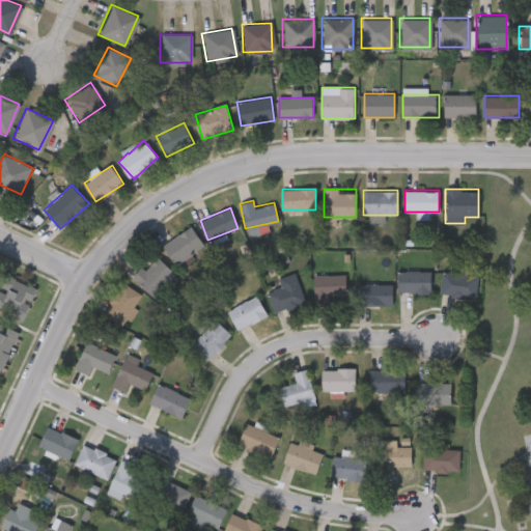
[(162,247),(189,225),(203,243),(177,264),(162,247)]
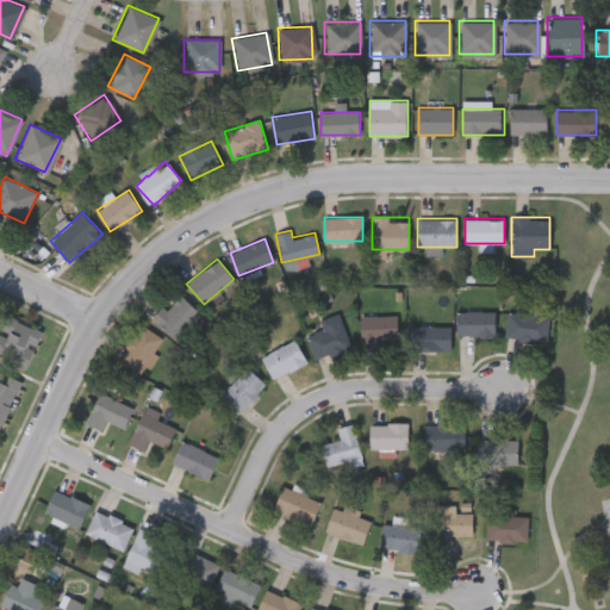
[(153,318),(176,291),(201,313),(178,341),(153,318)]
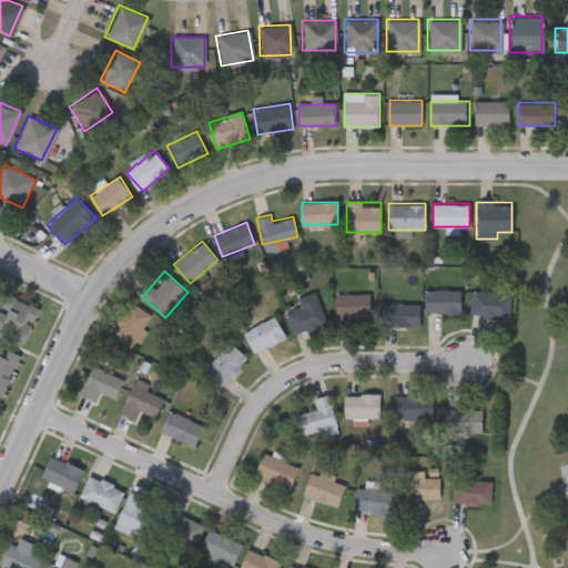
[(508,317),(470,313),(473,290),(480,291),(482,282),(498,283),(497,292),(511,294),(508,317)]
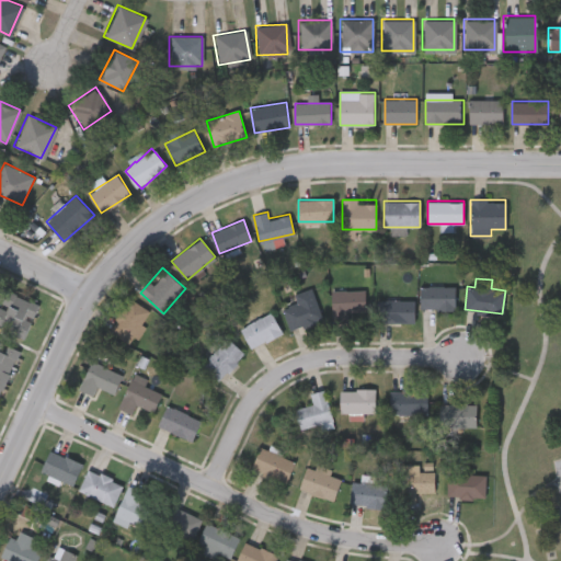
[(25,336),(0,324),(0,285),(39,302),(25,336)]
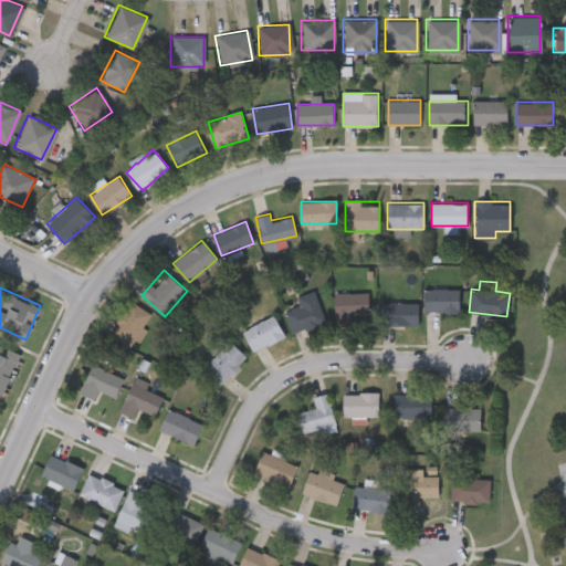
[(459,287),(459,311),(425,311),(425,287),(459,287)]
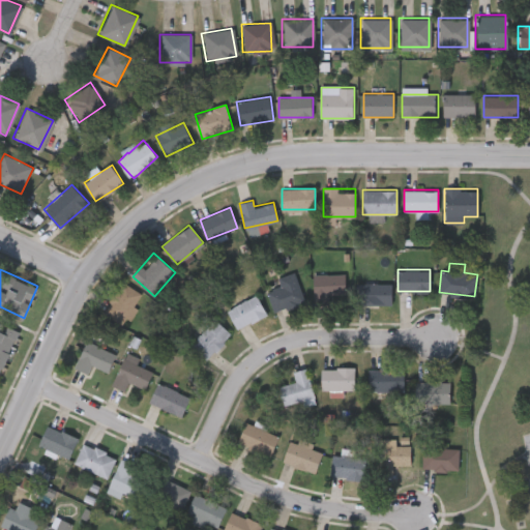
[(267,291),(281,286),(277,276),(294,271),(304,301),(273,311),(267,291)]
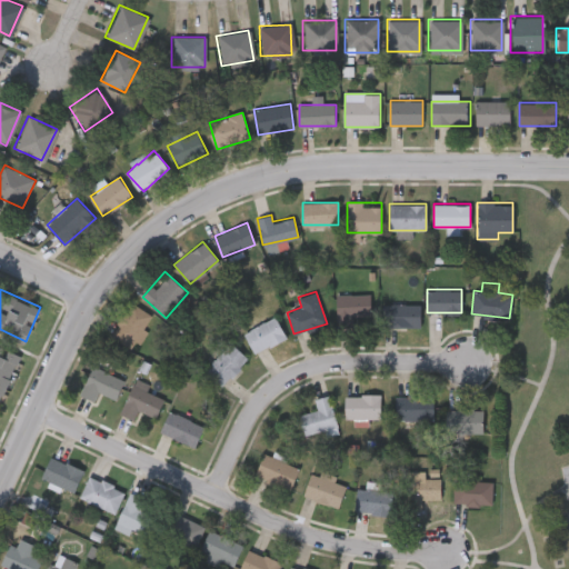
[(337,293),(370,293),(370,317),(353,317),(353,325),(337,325),(337,293)]
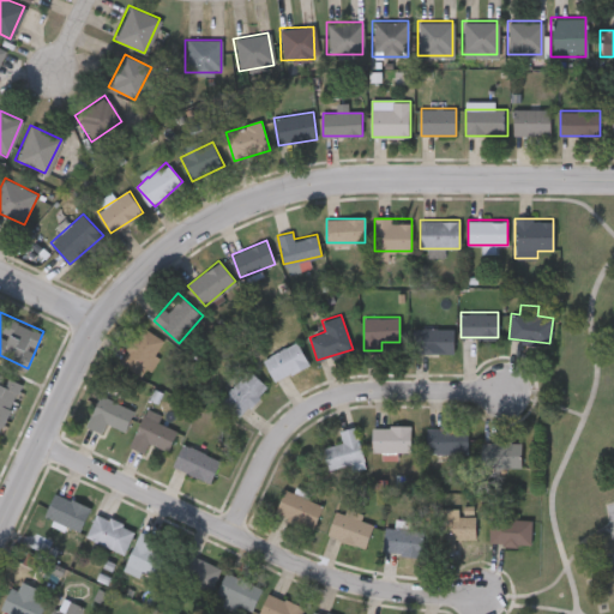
[(164,339),(145,375),(120,362),(139,325),(164,339)]
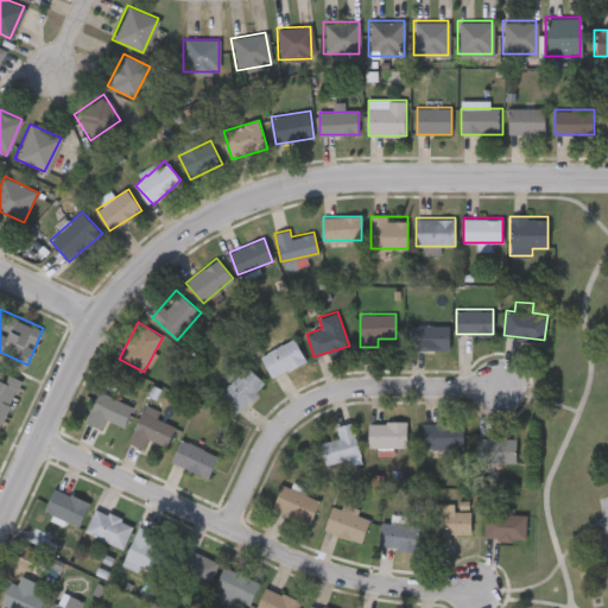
[(448,324),(448,349),(407,349),(407,324),(448,324)]
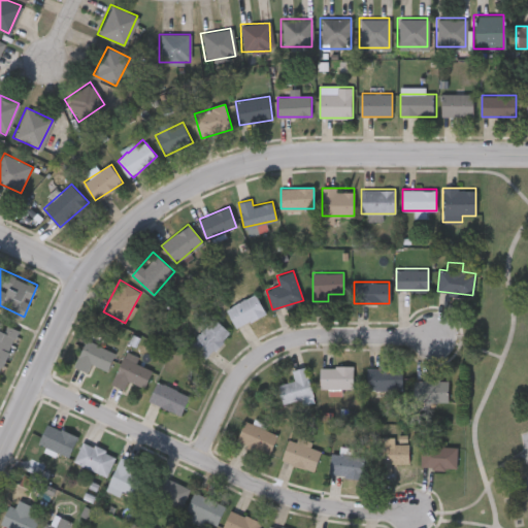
[(265,311),(236,328),(226,308),(255,293),(265,311)]
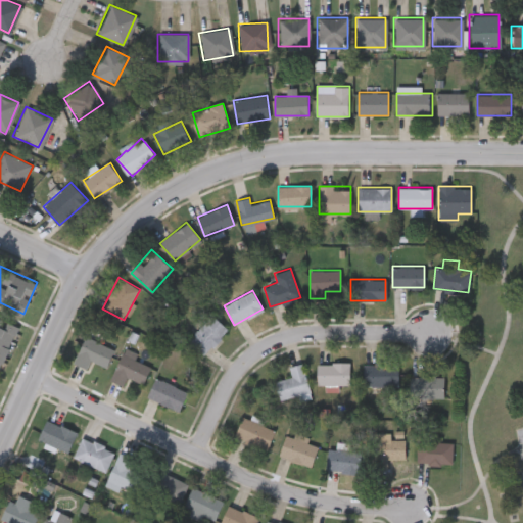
[(203,354),(187,338),(211,314),(228,330),(203,354)]
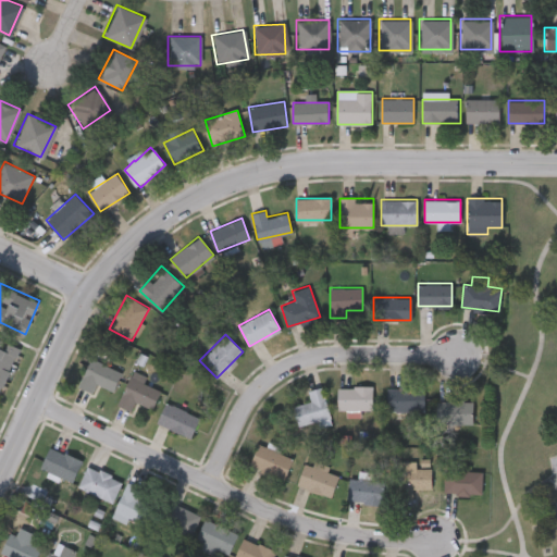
[(0,337),(20,346),(0,391),(0,337)]
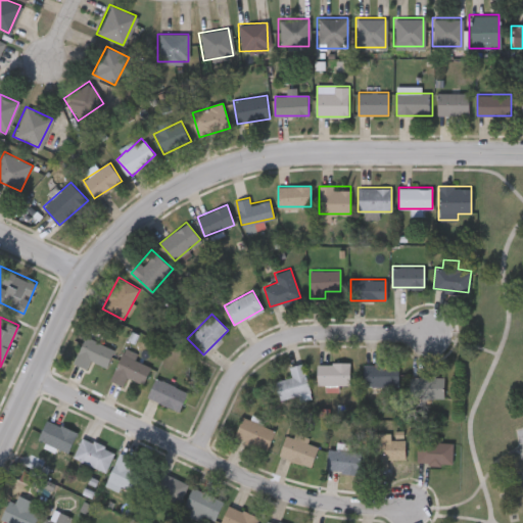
[(114,348),(106,367),(90,360),(87,368),(74,363),(85,335),(114,348)]
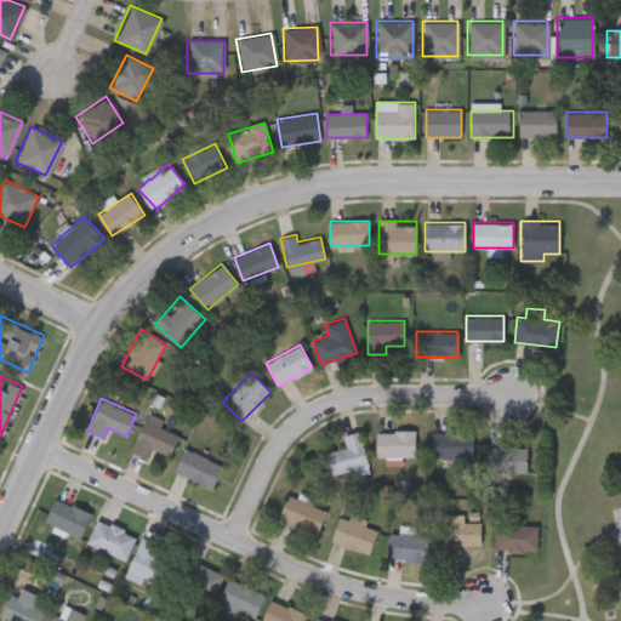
[(160,426),(178,434),(169,456),(152,448),(147,459),(131,450),(148,412),(164,420),(160,426)]
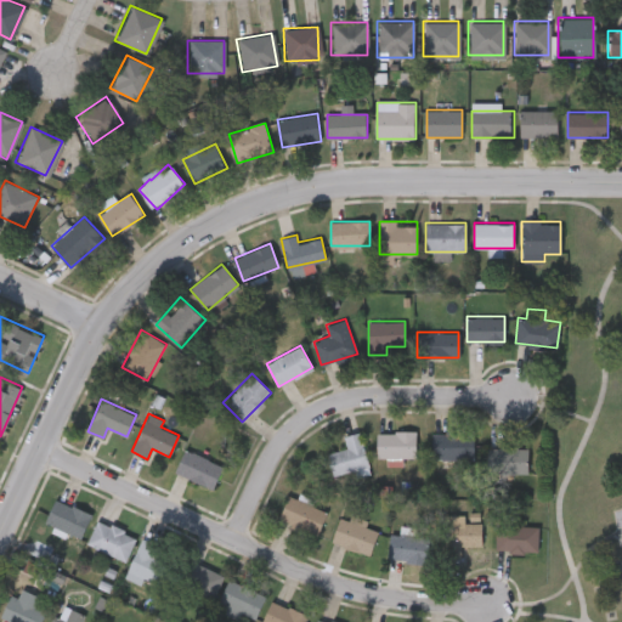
[(377,430),(414,430),(414,457),(377,457),(377,430)]
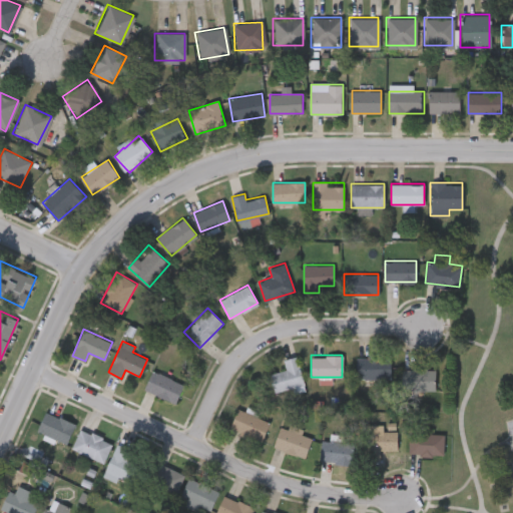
[(298,356),(304,386),(274,392),(270,373),(286,370),(284,358),(298,356)]
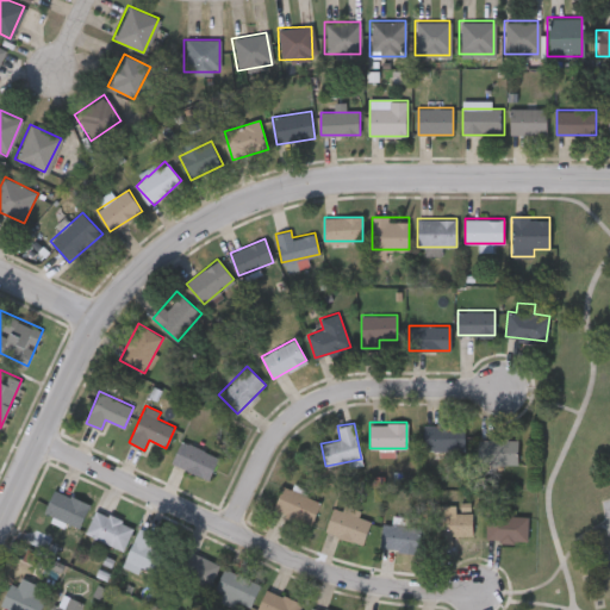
[(465,450),(423,450),(423,423),(465,423),(465,450)]
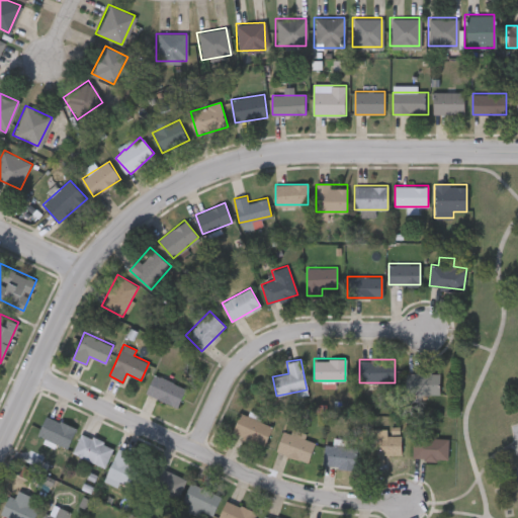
[(185,389),(176,407),(145,392),(155,372),(185,389)]
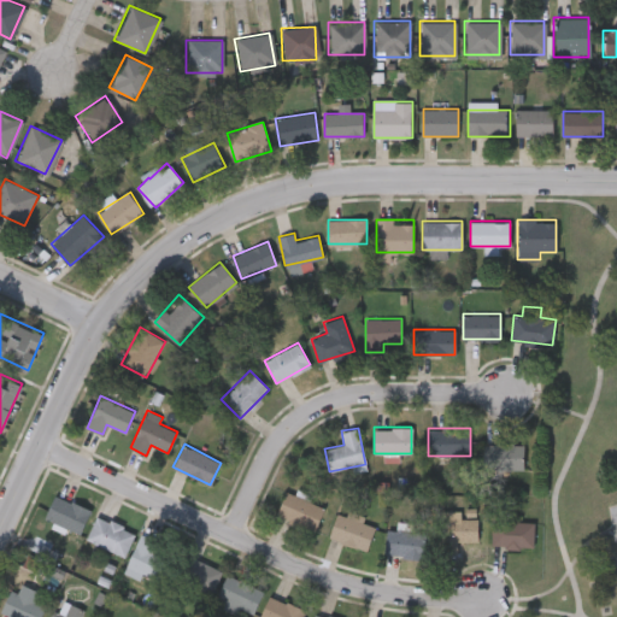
[(523,444),(523,469),(483,469),(483,444),(523,444)]
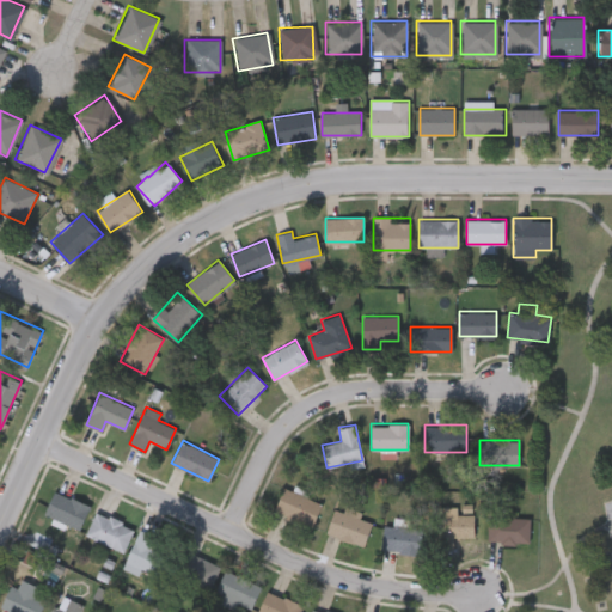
[(312,526),(274,512),(283,487),(322,502),(312,526)]
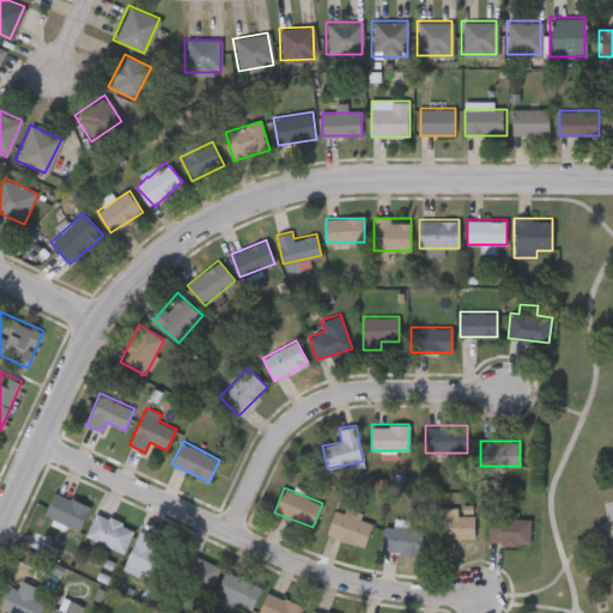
[(90,507),(79,530),(44,514),(55,490),(90,507)]
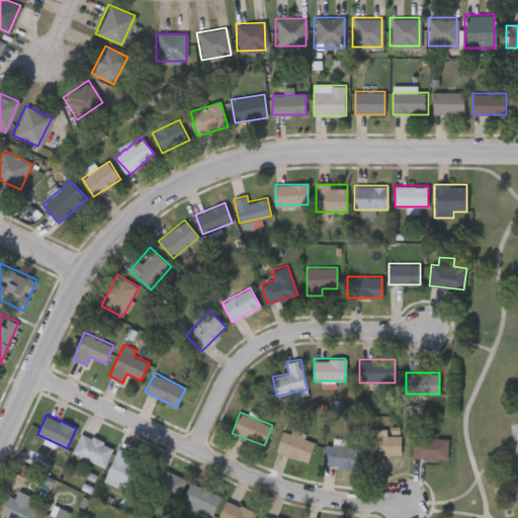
[(283,429),(316,439),(308,461),(276,451),(283,429)]
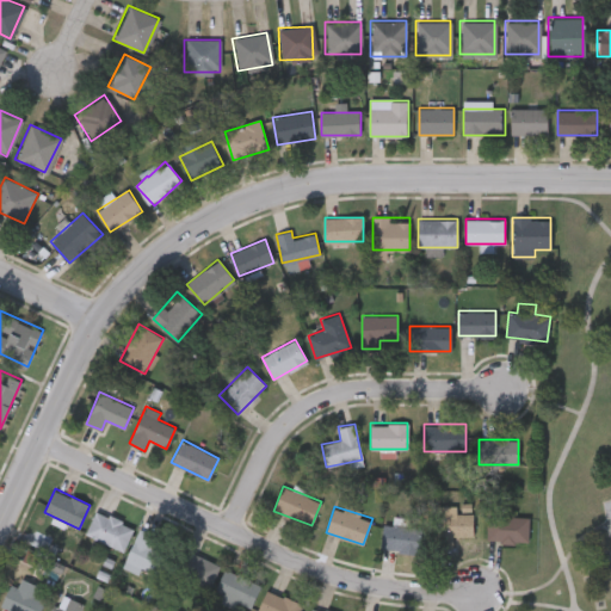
[(473,536),(455,536),(455,545),(437,545),(437,506),(456,506),(456,512),(473,512),(473,536)]
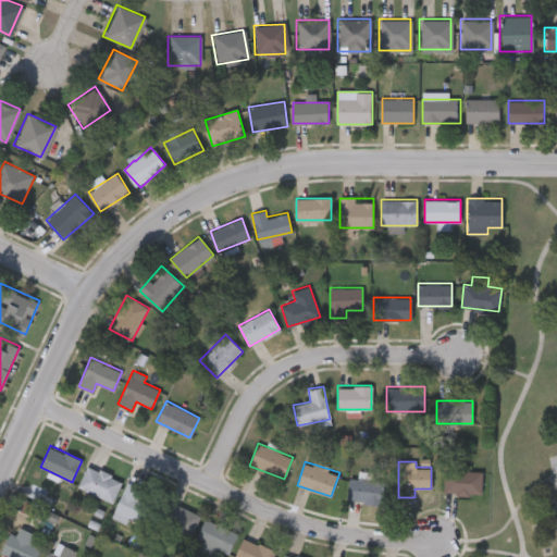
[(77,486),(87,463),(122,480),(111,502),(77,486)]
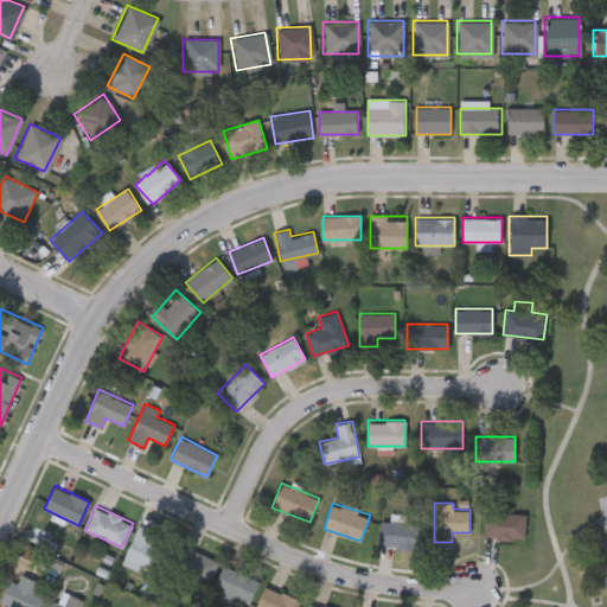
[(525,512),(524,538),(484,537),(484,511),(525,512)]
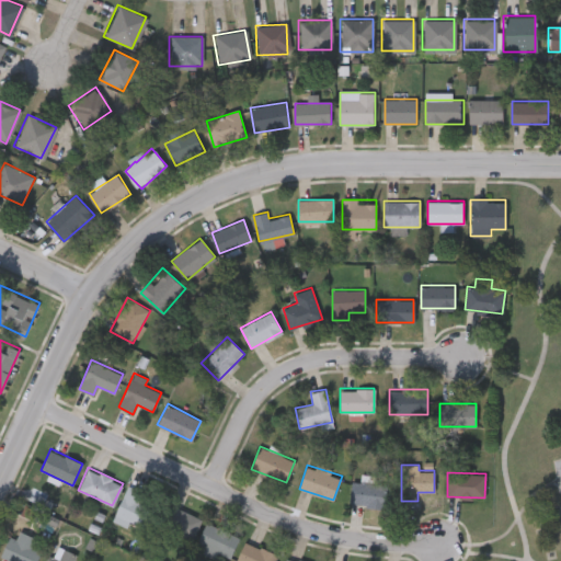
[(386,508),(350,503),(353,480),(389,484),(386,508)]
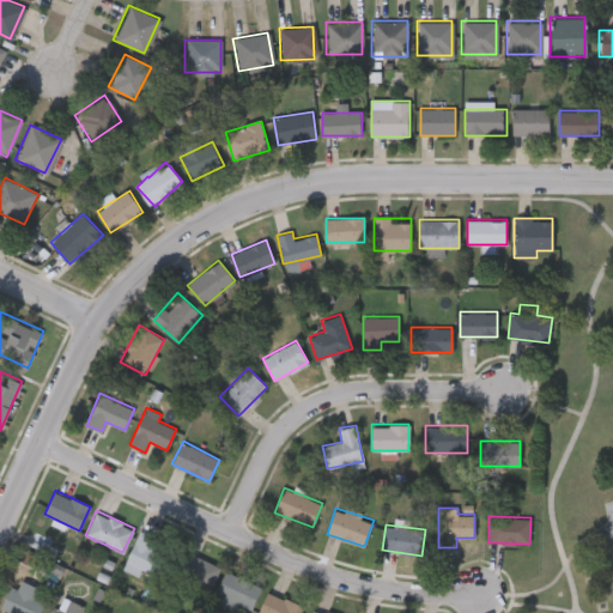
[(173,546),(159,576),(126,562),(139,532),(173,546)]
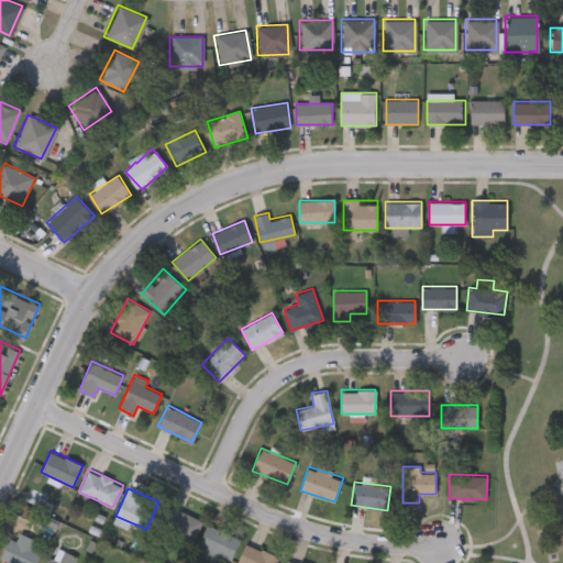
[(202,520),(190,544),(161,530),(172,506),(202,520)]
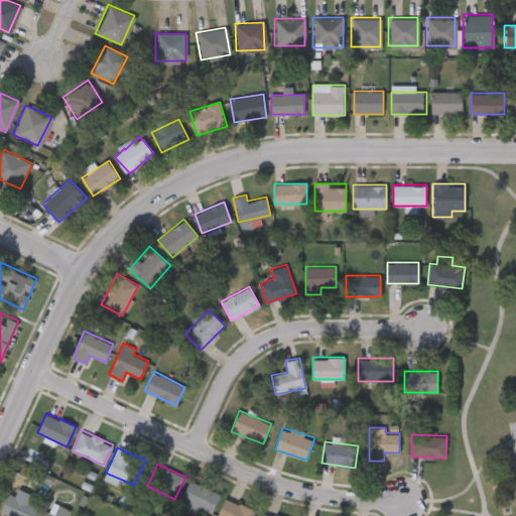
[(180,500),(190,480),(220,494),(210,514),(180,500)]
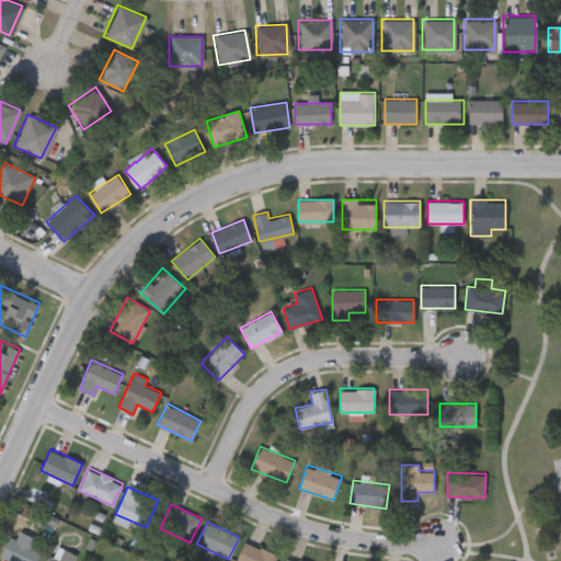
[(20,537),(43,550),(36,560),(9,560),(0,556),(11,536),(18,539),(20,537)]
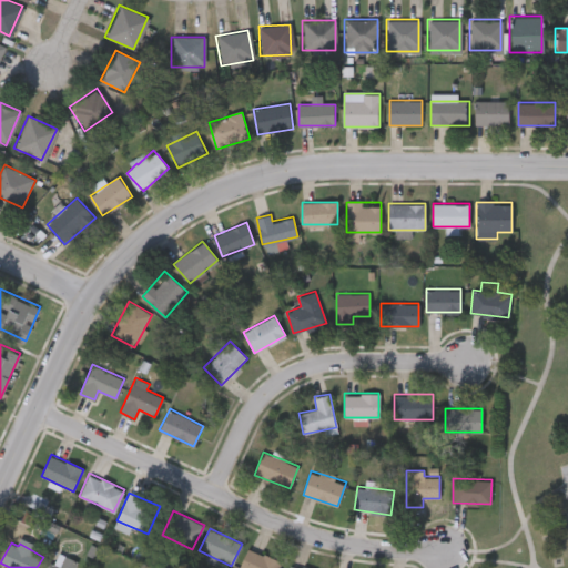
[(281,561),(277,567),(239,567),(247,547),(281,561)]
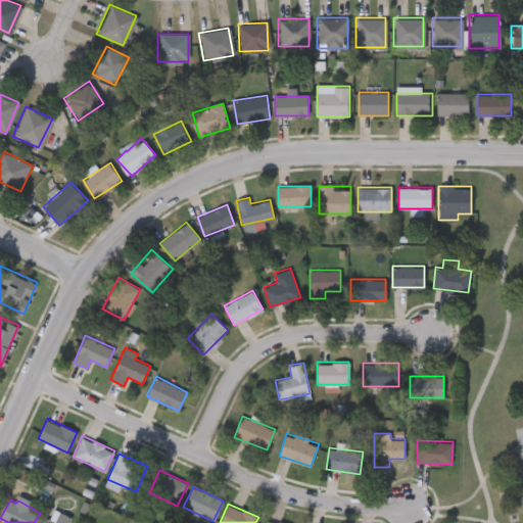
[(41,522),(46,514),(54,518),(57,511),(70,517),(67,522),(41,522)]
